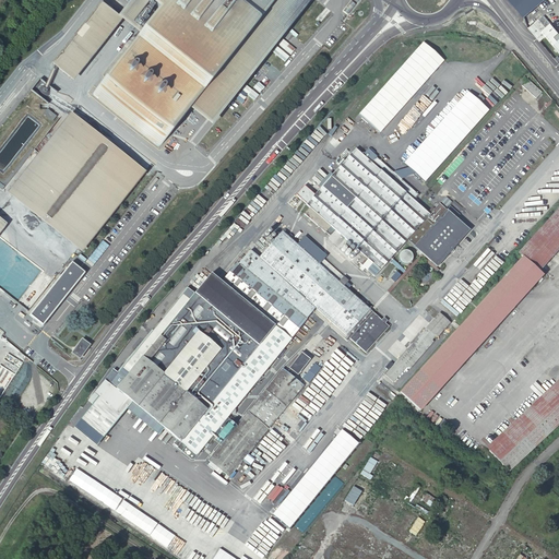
[(126,0),(151,20),(94,92),(94,93),(94,94),(95,95),(159,146),(161,145),(162,145),(198,105),(211,115),(301,0),(126,0)]
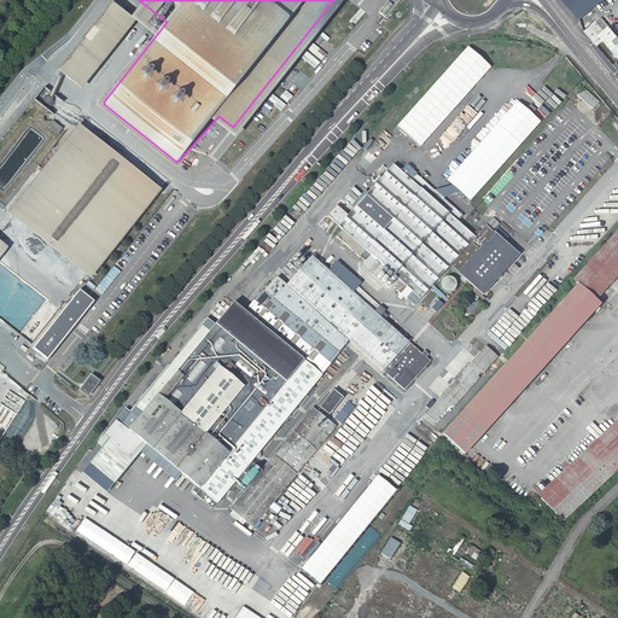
[(392,5),(388,0),(379,11),(384,15),(392,5)]
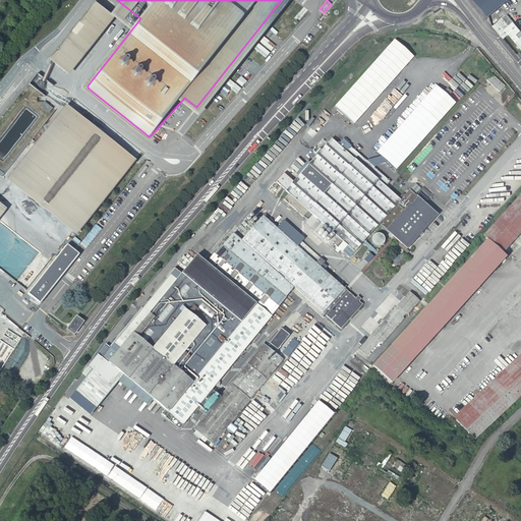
[(114,19),(95,4),(50,59),(69,75),(114,19)]
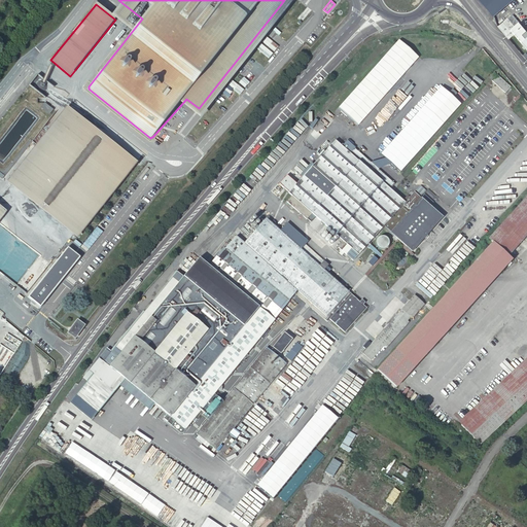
[(526,33),(513,15),(500,26),(501,29),(507,36),(512,33),(526,50),(526,33)]
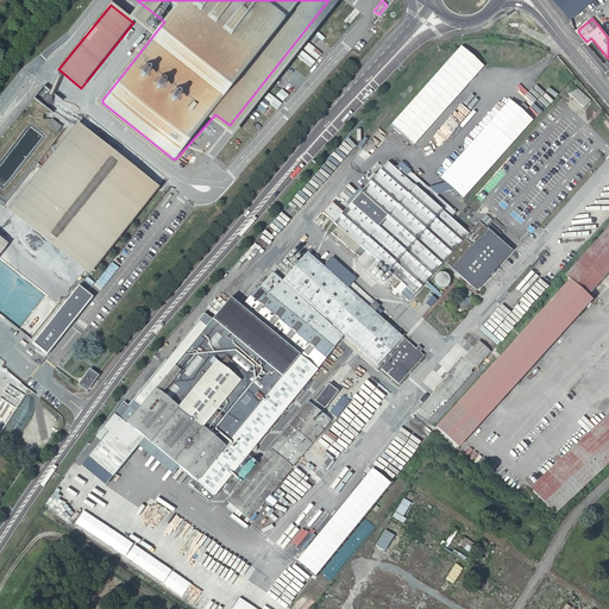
[(484,66),(462,45),(391,124),(414,144),(484,66)]
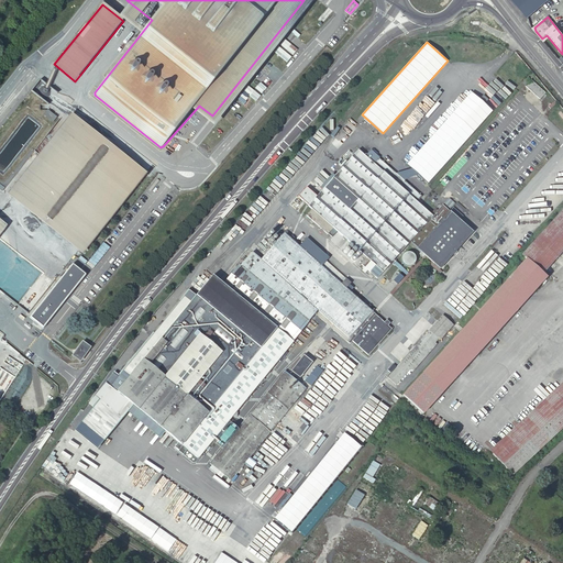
[(526,86),(540,99),(545,94),(531,80),(526,86)]
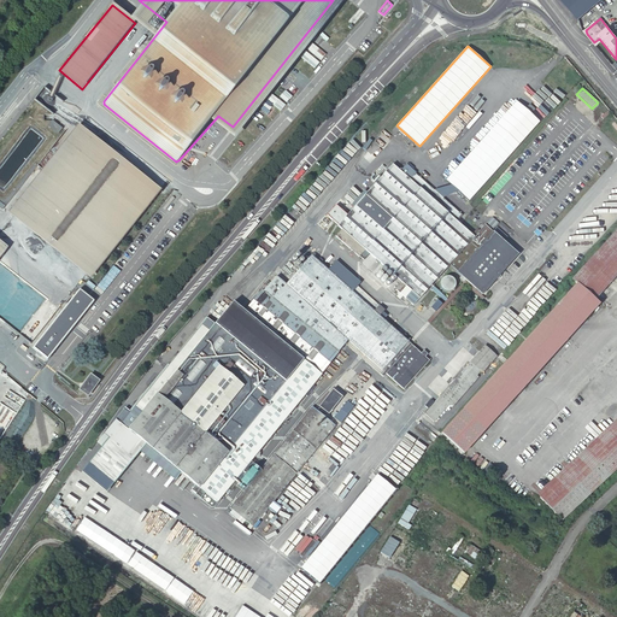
[(63,128),(53,121),(50,125),(59,134),(63,128)]
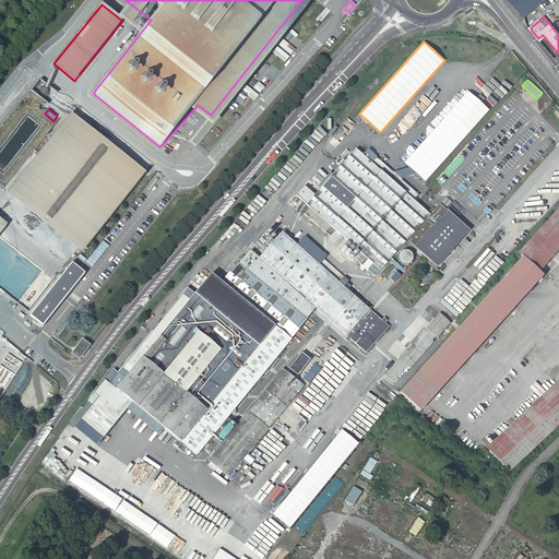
[(450,113),(404,164),(425,182),(471,131),(450,113)]
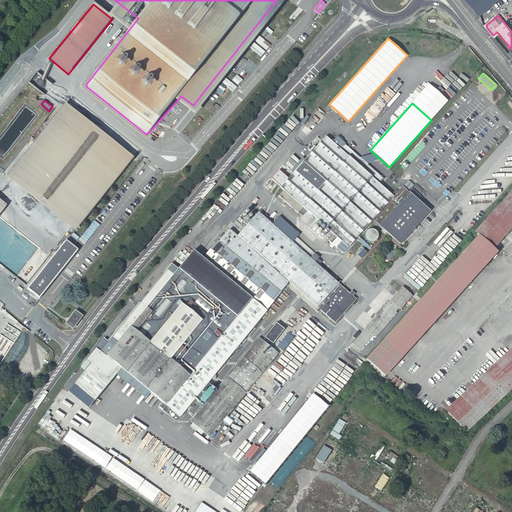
[(72,228),(130,154),(70,106),(11,180),(72,228)]
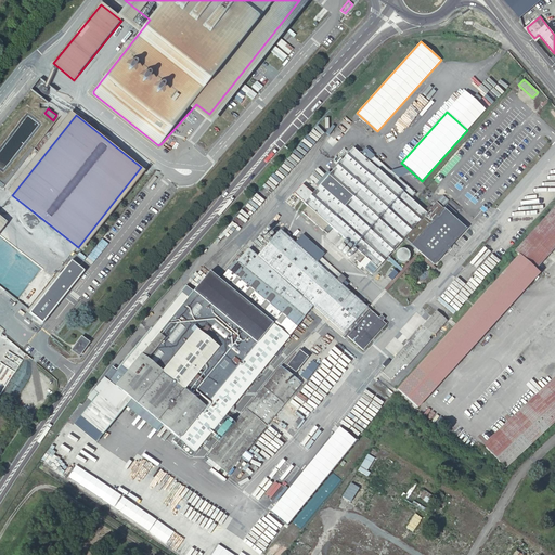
[(412,246),(434,266),(466,229),(436,202),(426,214),(411,199),(416,194),(374,156),(370,162),(353,147),(304,203),(308,206),(302,213),(323,231),(328,226),(362,255),(357,260),(360,263),(363,266),(372,274),(405,239),(412,244),(412,246)]
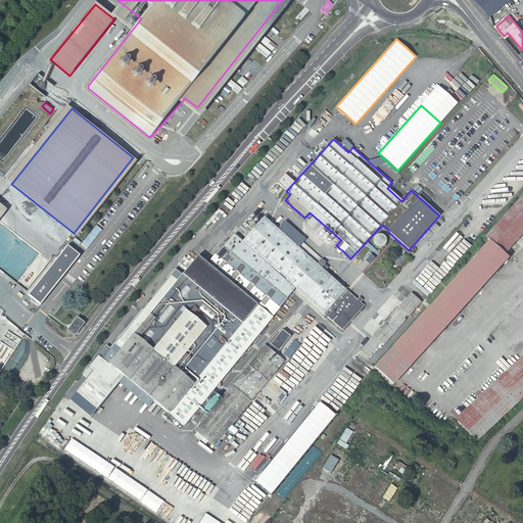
[(505,253),(506,252),(522,233),(522,194),(477,245),(481,249),(375,367),(393,384),(508,256),(505,253)]
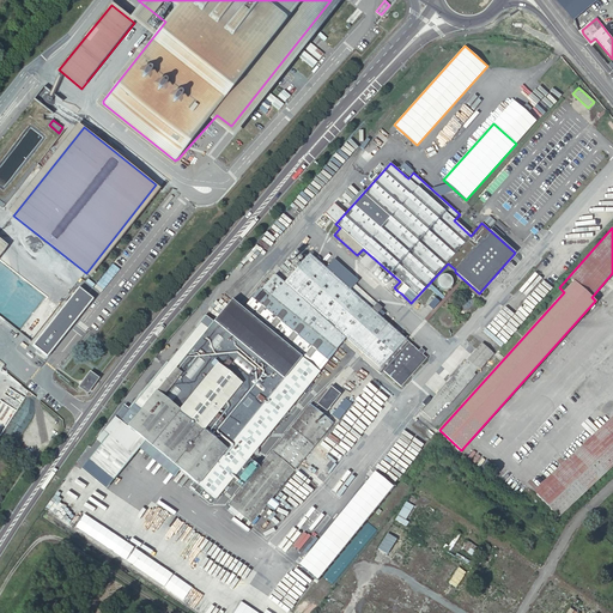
[(213,322),(204,315),(109,432),(110,434),(129,449),(134,444),(140,436),(180,469),(199,485),(194,490),(200,495),(204,489),(216,498),(346,338),(380,369),(406,339),(377,314),(383,308),(377,303),(372,309),(349,289),(327,268),(310,254),(284,283),(274,274),(262,289),(261,287),(243,309),(232,299),(213,322)]
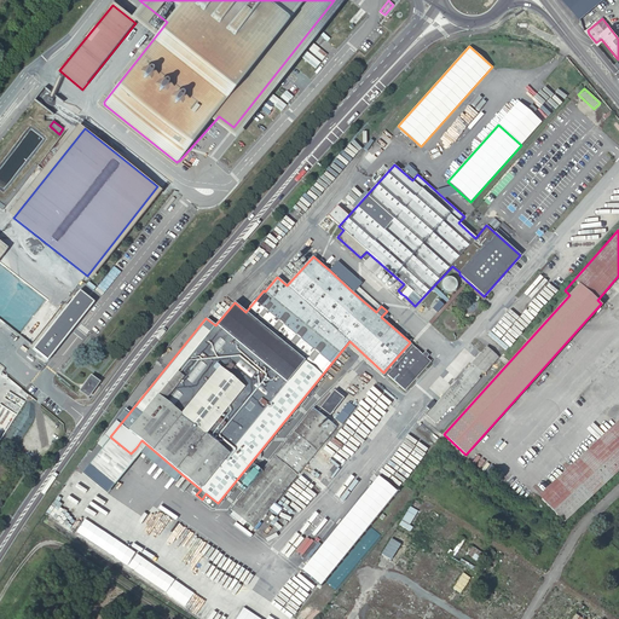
[(339,262),(330,271),(352,291),(360,282),(339,262)]
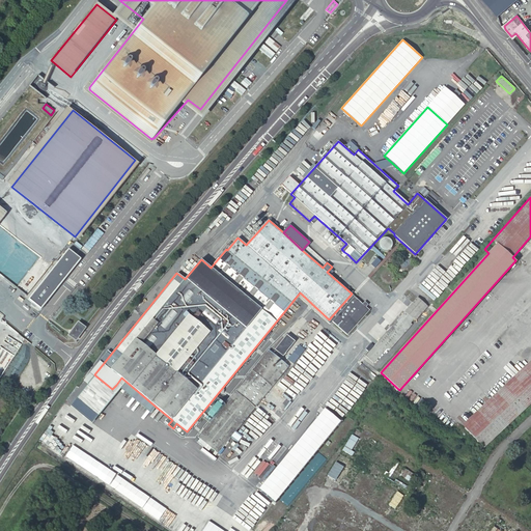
[(98,229),(83,247),(89,251),(104,233),(98,229)]
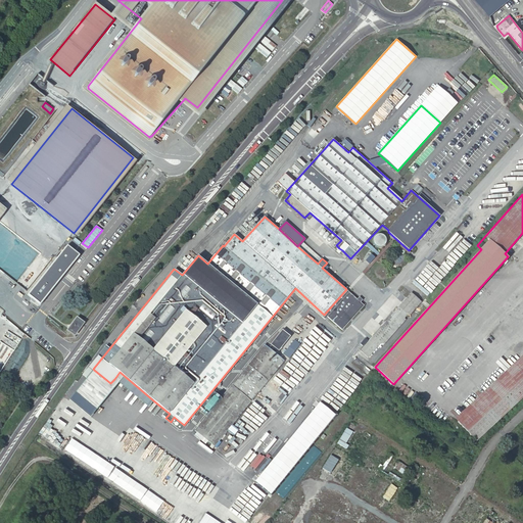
[(394,243),(412,258),(415,255),(394,238),(363,272),(366,275),(394,243)]
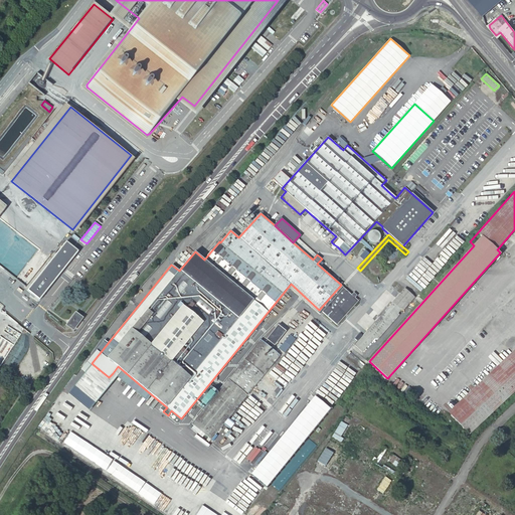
[(67,244),(65,243),(64,243),(64,244),(48,264),(36,278),(30,287),(28,288),(27,289),(27,290),(28,291),(32,294),(37,299),(39,300),(40,300),(45,294),(54,283),(66,269),(74,259),(76,255),(77,254),(77,253),(76,252),(67,244)]
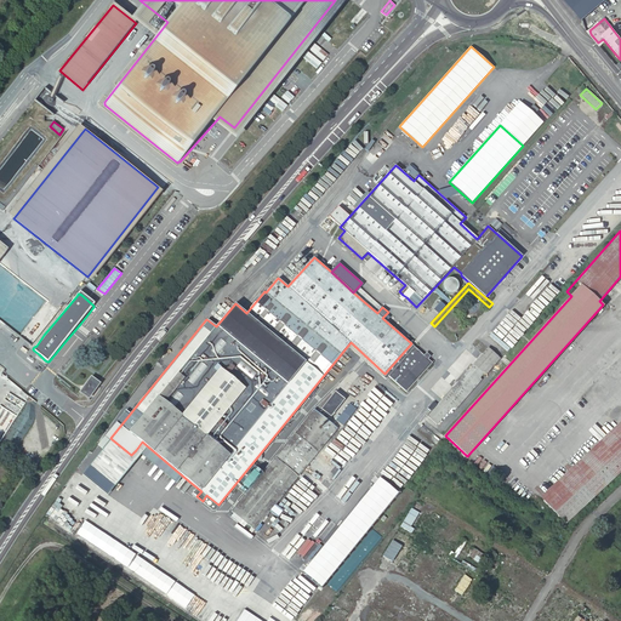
[(433,309),(438,314),(445,306),(440,302),(433,309)]
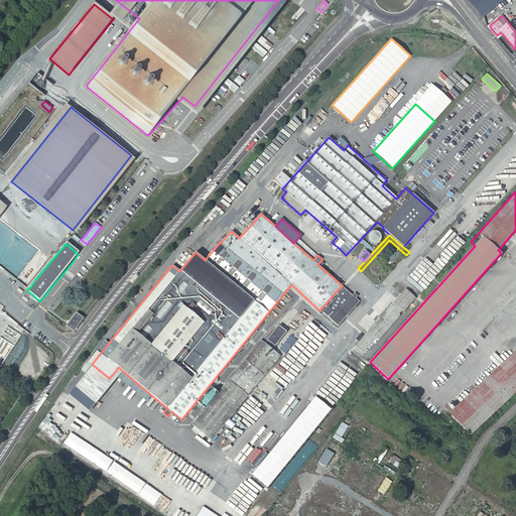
[(342,285),(319,310),(323,312),(345,287),(342,285)]
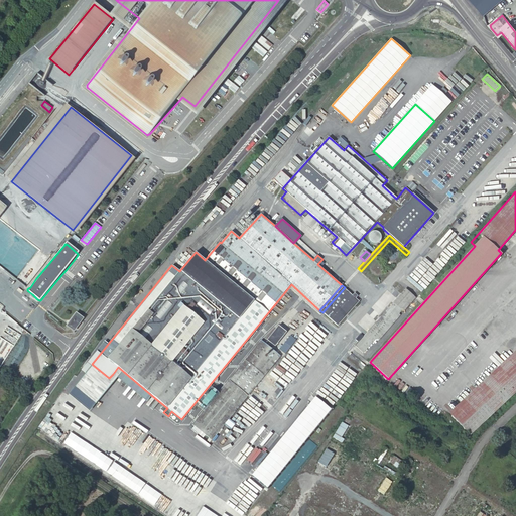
[(345,287),(323,312),(338,326),(360,301),(345,287)]
